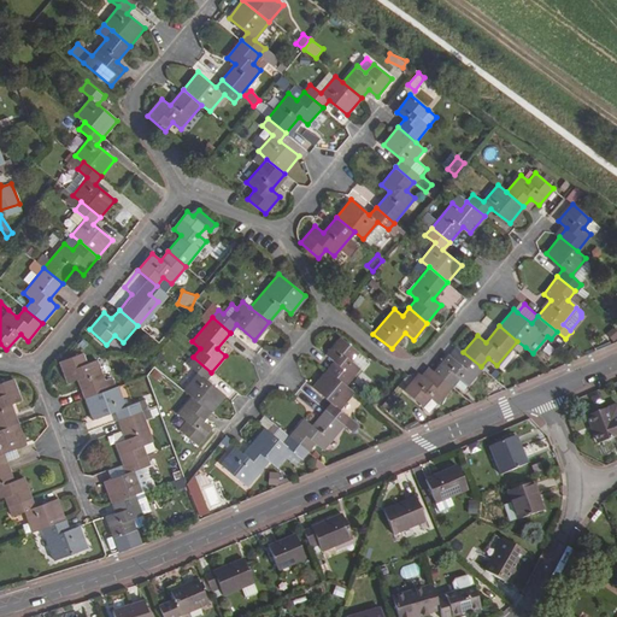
[(559,347),(565,339),(557,331),(551,339),(559,347)]
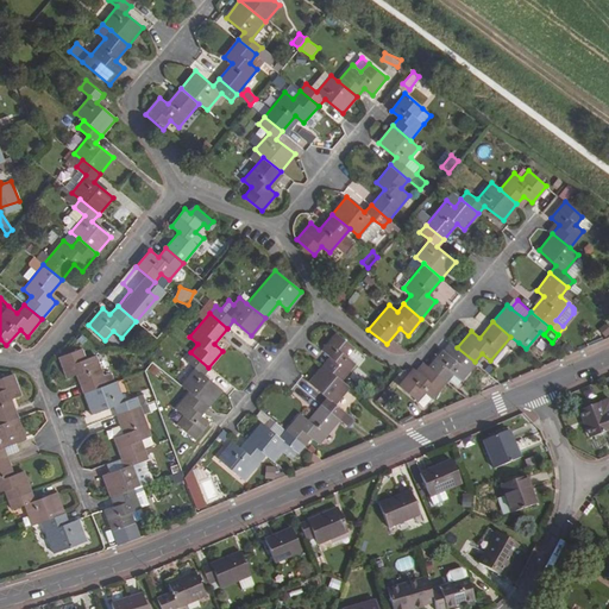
[(320,351),(328,358),(322,365),(340,380),(353,364),(360,360),(362,358),(362,356),(334,333),(320,351)]
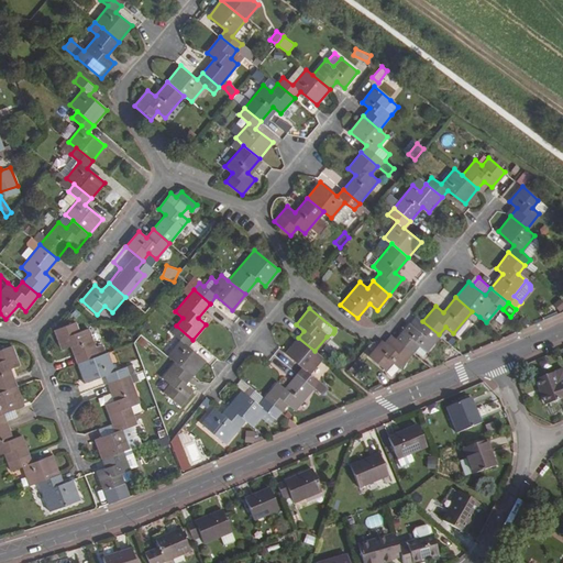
[(414,317),(408,322),(416,329),(421,322),(414,317)]
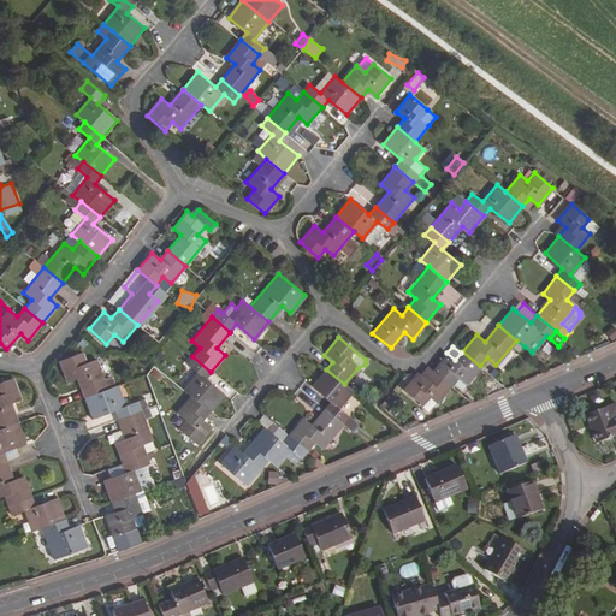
[(457,377),(466,384),(480,366),(462,351),(461,353),(455,360),(446,353),(432,371),(450,385),(457,377)]
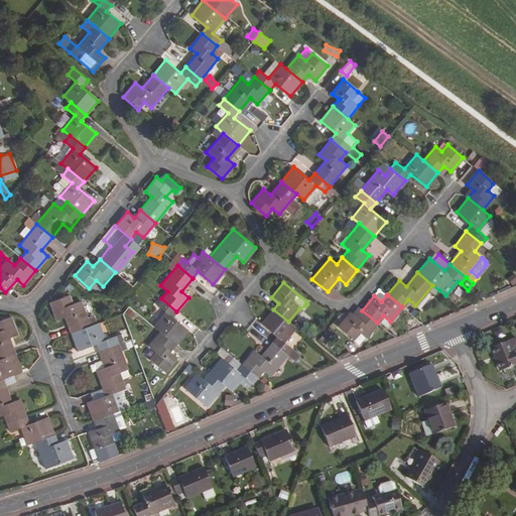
[(56,320),(65,317),(71,334),(97,324),(94,316),(87,319),(81,301),(72,305),(69,296),(49,302),(56,320)]
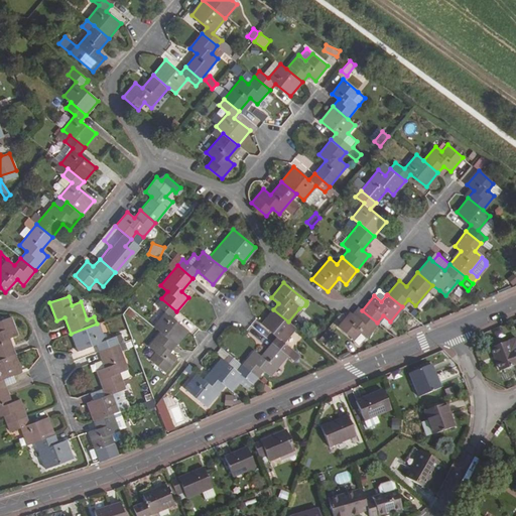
[(164,312),(152,327),(160,332),(174,346),(187,331),(171,317),(176,311),(161,298),(156,304),(164,312)]
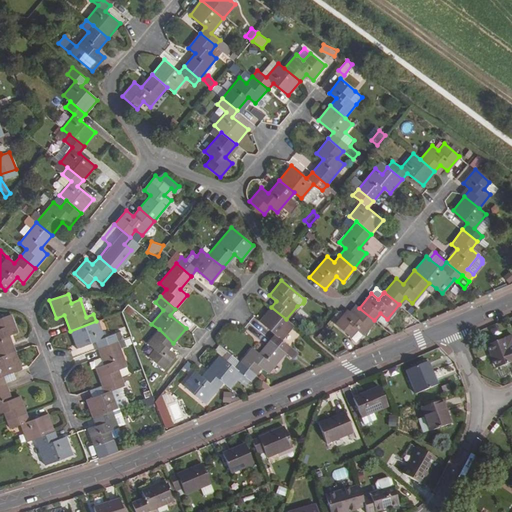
[(355,305),(349,311),(353,315),(358,308),(355,305)]
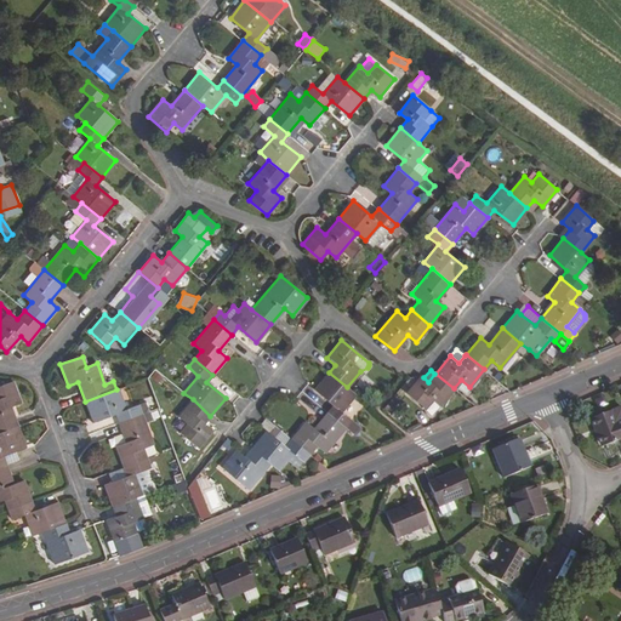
[(354,394),(347,387),(329,372),(313,391),(332,405),(326,412),(345,428),(353,437),(359,429),(340,411),(354,394)]
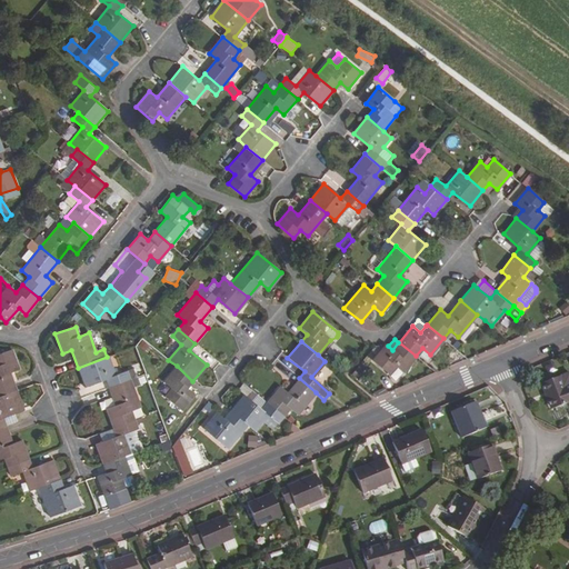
[(395,366),(402,372),(416,356),(399,342),(398,342),(392,350),(388,346),(385,343),(371,359),(388,373),(395,366)]
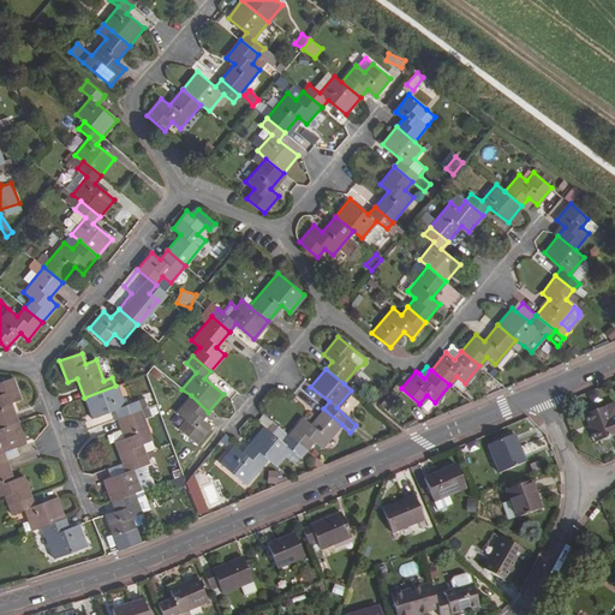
[(0,428),(17,423),(10,402),(21,400),(12,378),(0,382),(0,428)]
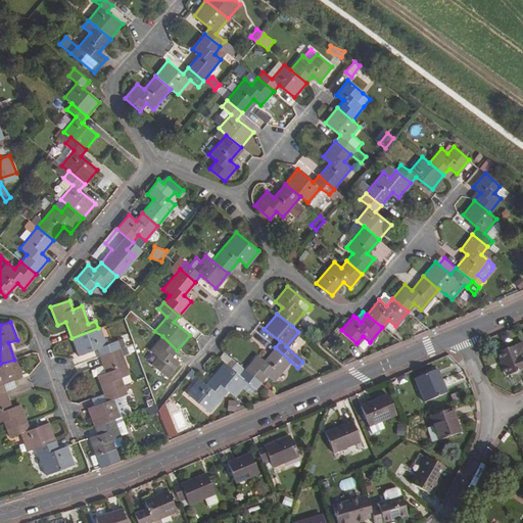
[(272,343),(264,337),(268,332),(258,324),(249,335),(267,349),(272,343)]
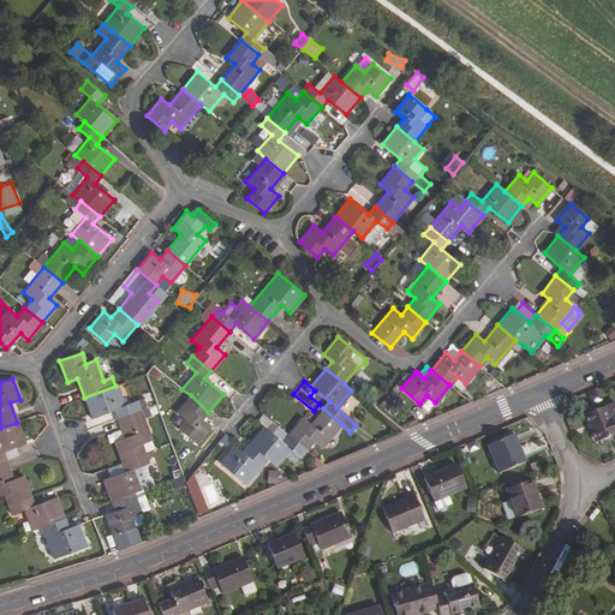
[(91,418),(114,410),(118,418),(141,411),(137,401),(124,406),(117,386),(115,386),(84,398),(91,418)]
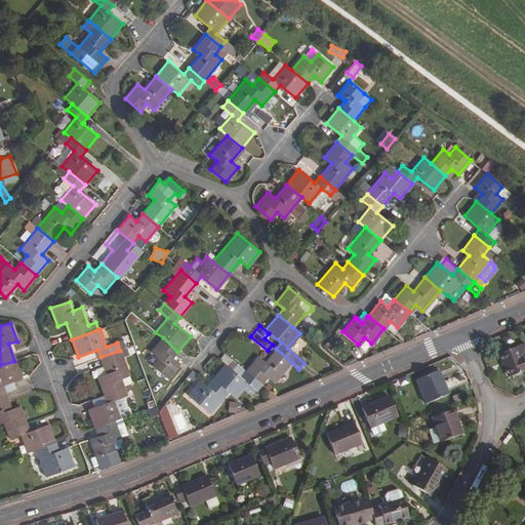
[(178,364),(172,358),(177,352),(163,337),(151,353),(158,358),(152,366),(166,378),(178,364)]
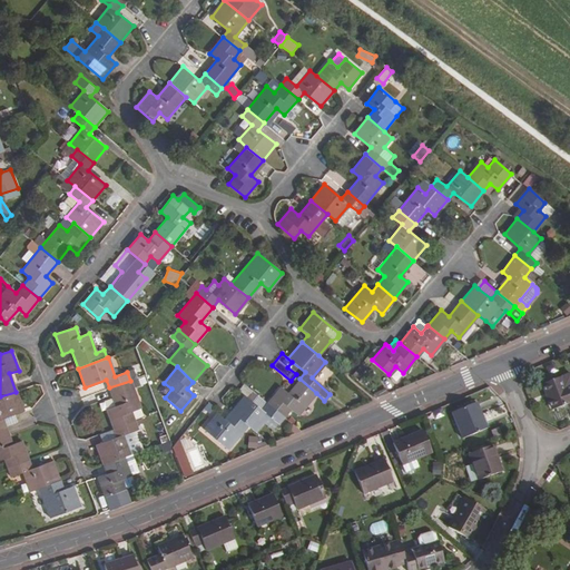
[(569,375),(569,373),(541,384),(544,395),(547,394),(552,410),(569,403),(569,404),(569,375)]
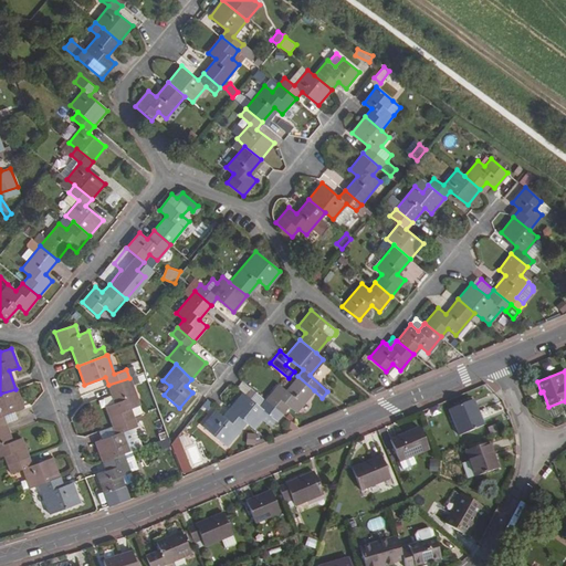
[(295,412),(314,390),(297,376),(284,390),(278,385),(264,400),(281,415),(287,406),(295,412)]
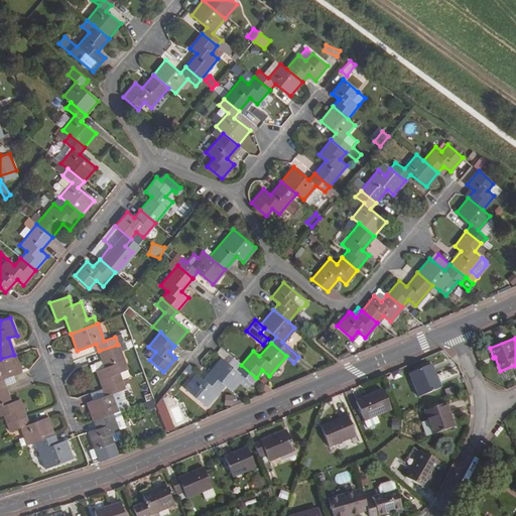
[(104,367),(96,370),(102,388),(122,381),(118,373),(127,370),(118,345),(99,351),(104,367)]
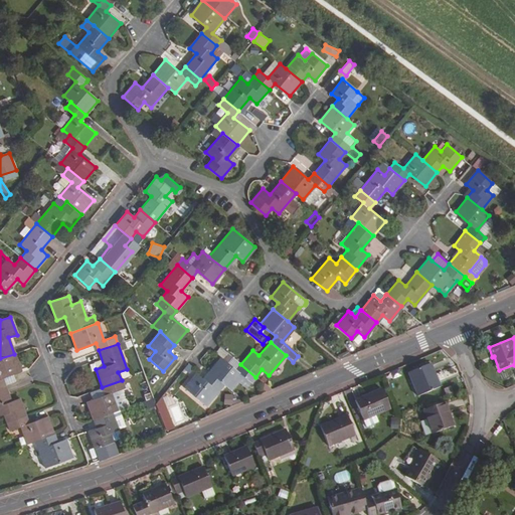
[(14,354),(0,358),(0,387),(4,385),(2,378),(13,374),(20,371),(14,354)]
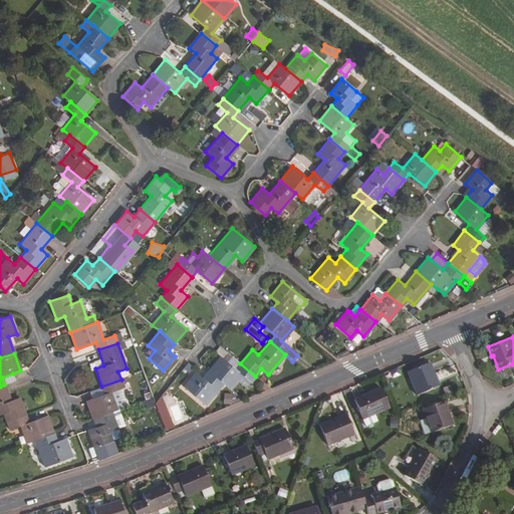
[(249,382),(255,376),(240,363),(234,369),(220,357),(208,371),(223,383),(229,390),(241,375),(249,382)]
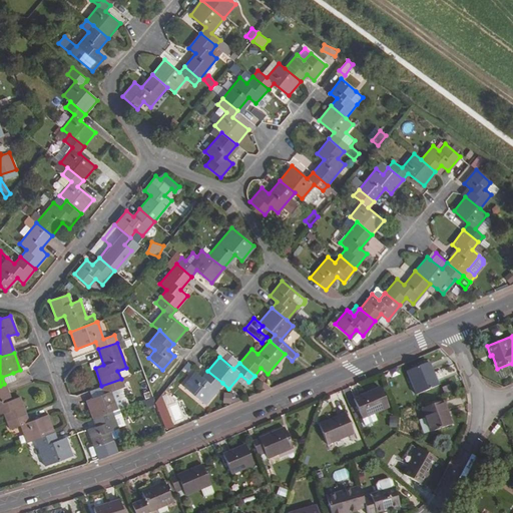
[(427,363),(407,372),(416,395),(439,386),(435,376),(432,377),(427,363)]
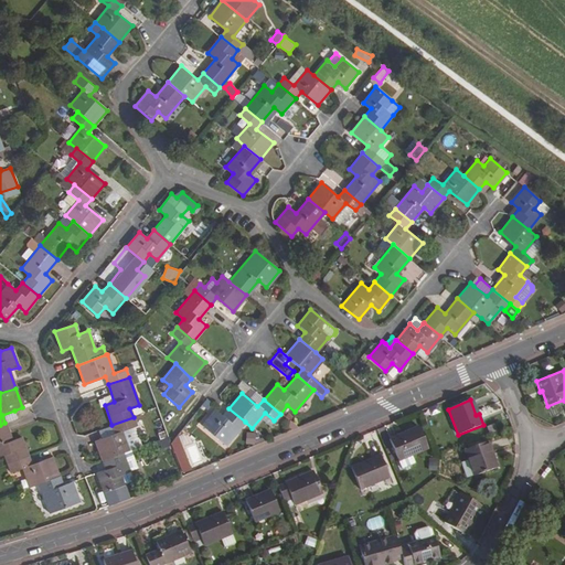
[(201,425),(225,446),(245,422),(228,408),(222,416),(214,409),(201,425)]
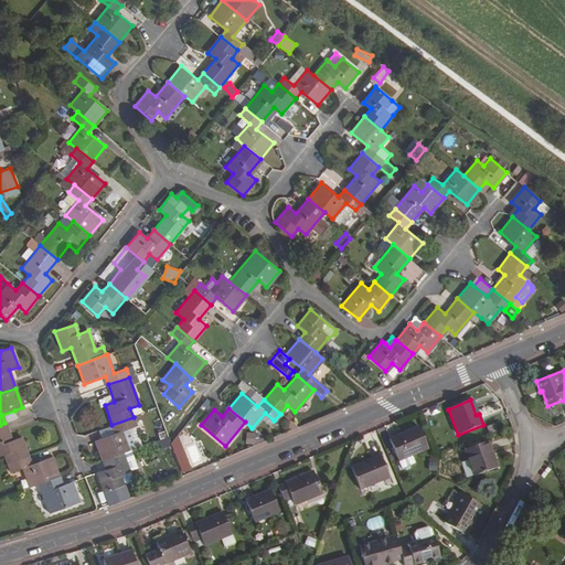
[(18,418),(14,411),(2,415),(4,423),(18,418)]
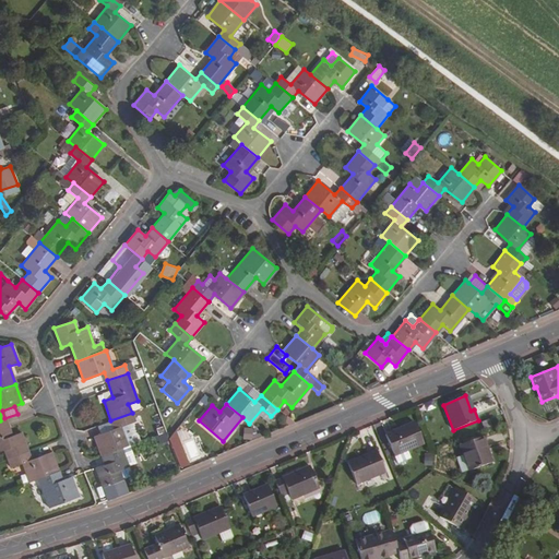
[(98,435),(94,436),(100,454),(120,448),(128,444),(130,444),(123,425),(134,420),(132,413),(110,420),(114,429),(98,435)]
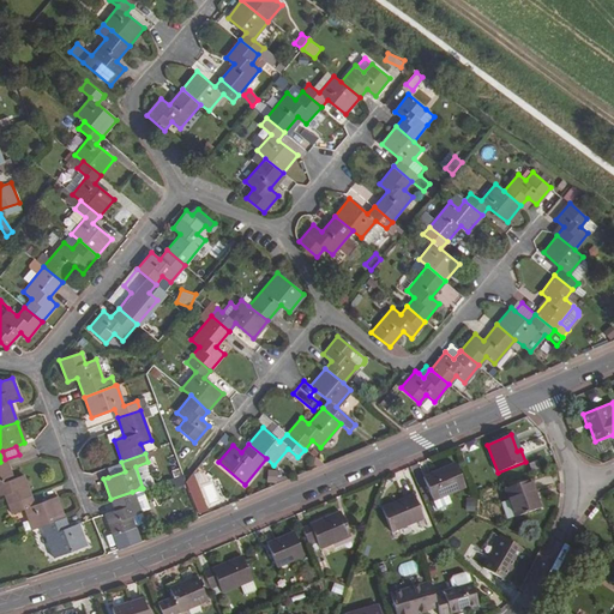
[(0,495),(5,494),(8,505),(30,497),(23,475),(12,480),(5,459),(0,462),(0,495)]
